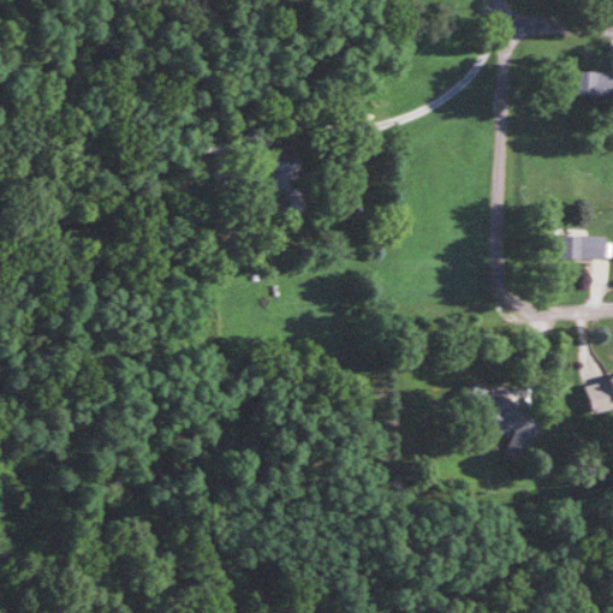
[(612,71),(577,71),(577,99),(612,99),(612,71)]
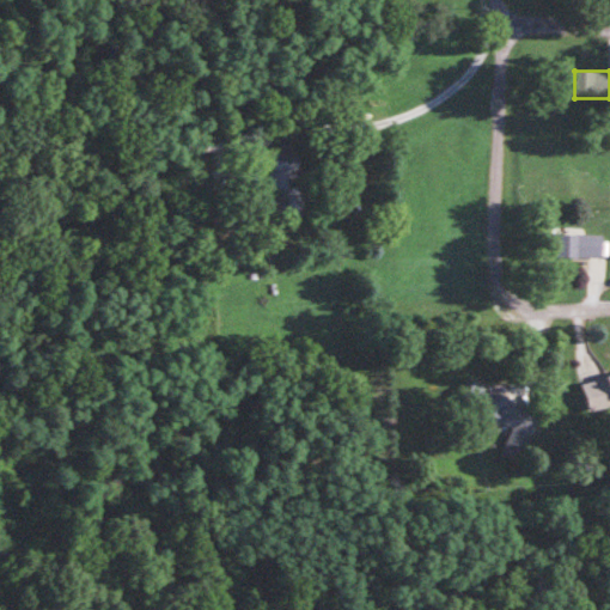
[(279,190),(279,217),(299,217),(297,157),(267,157),(268,190),(279,190)]
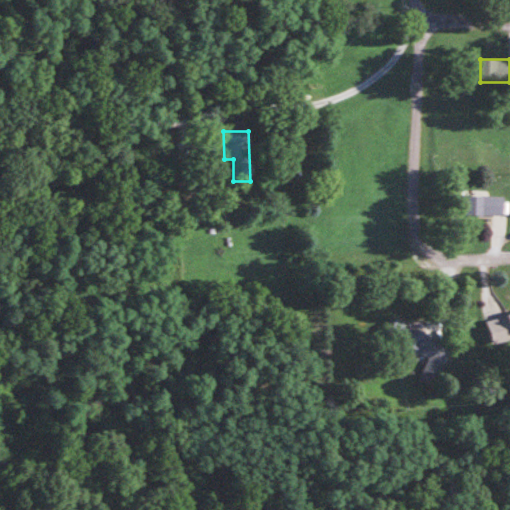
[(467,217),(507,217),(507,197),(467,197),(467,217)]
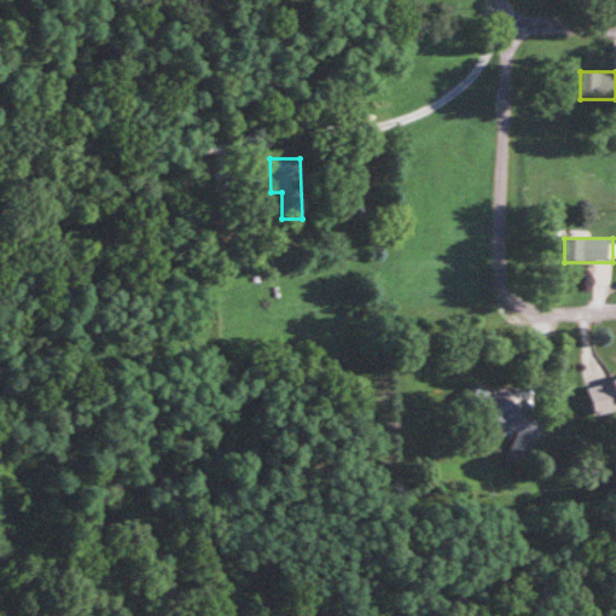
[(615,381),(587,388),(594,417),(615,412),(615,381)]
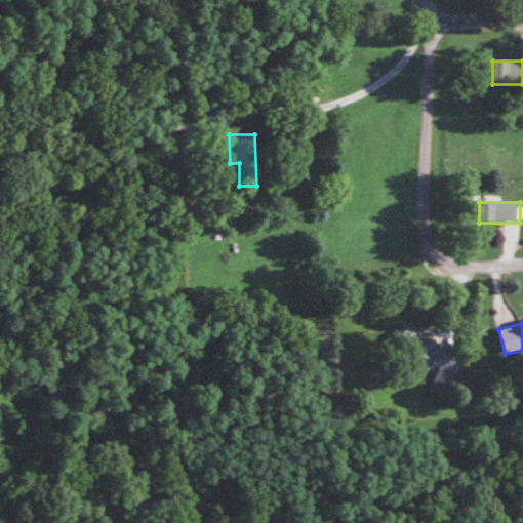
[(405,329),(396,349),(453,375),(463,355),(405,329)]
